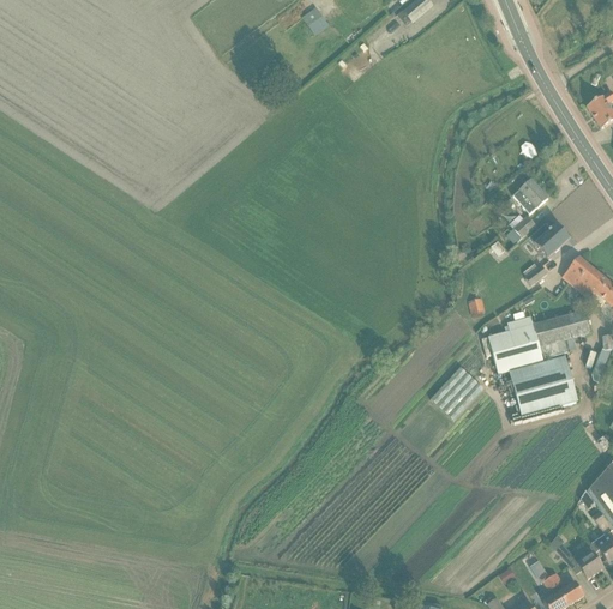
[(414,0),(403,10),(413,20),(433,2),(431,0),(414,0)]
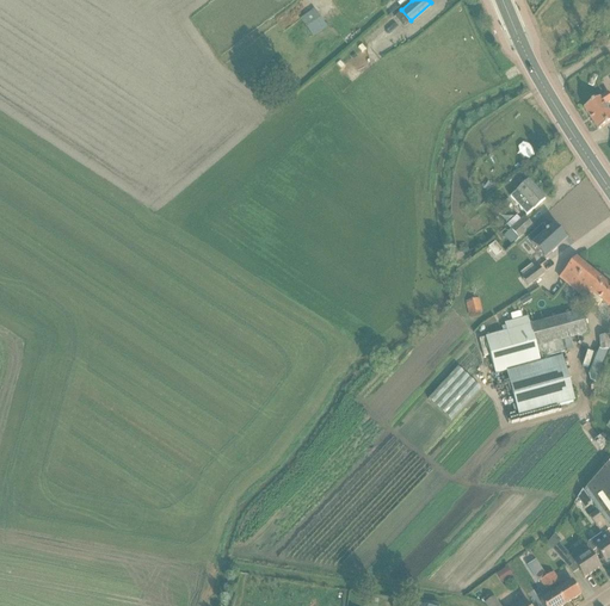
[(549,0),(560,17),(580,2),(578,0),(549,0)]
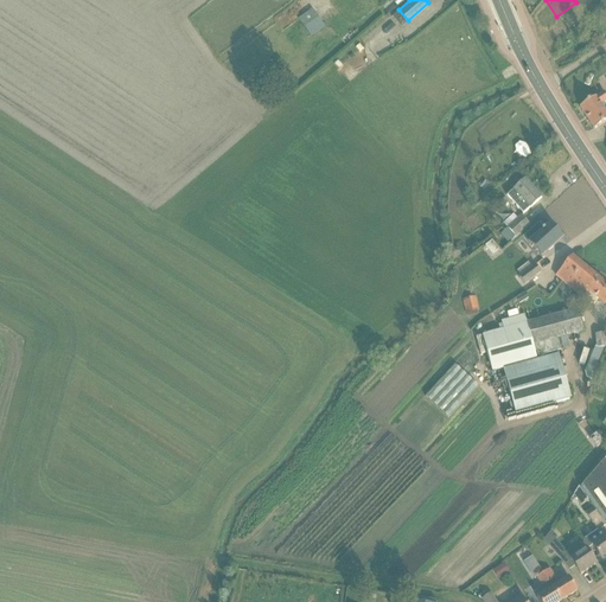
[(299,14),(312,33),(326,23),(313,5),(299,14)]
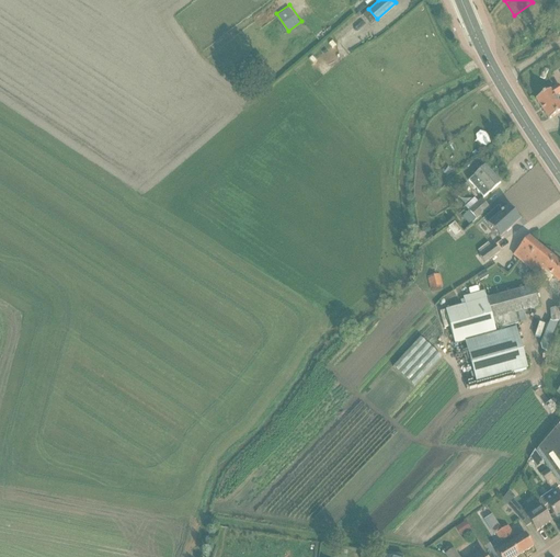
[(536,95),(549,116),(559,110),(559,100),(556,93),(559,90),(559,82),(551,87),(536,95)]
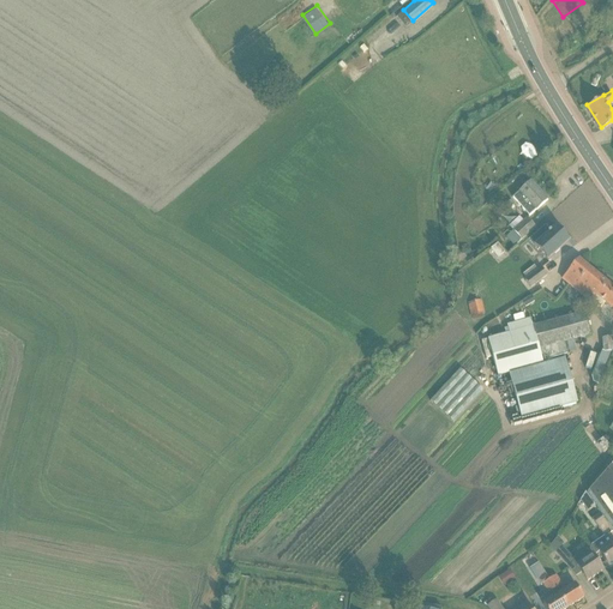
[(523,167),(517,172),(522,178),(528,173),(523,167)]
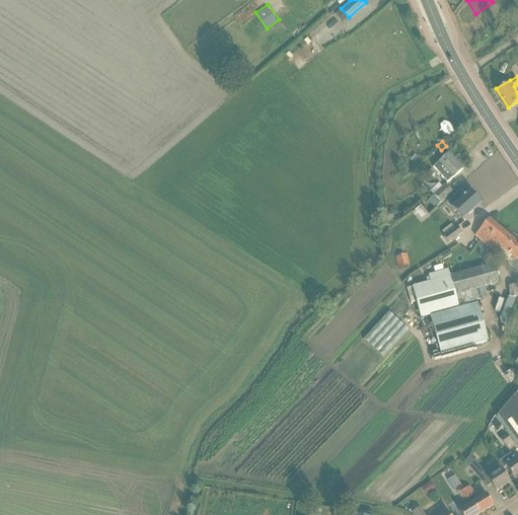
[(434,164),(448,179),(463,165),(449,150),(434,164)]
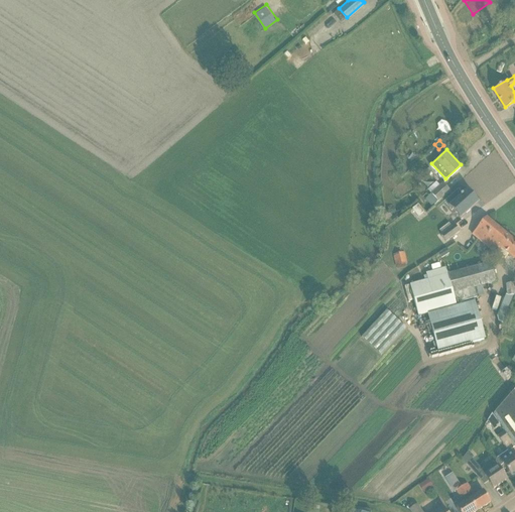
[(432,190),(428,195),(435,202),(439,198),(451,187),(443,180),(432,190)]
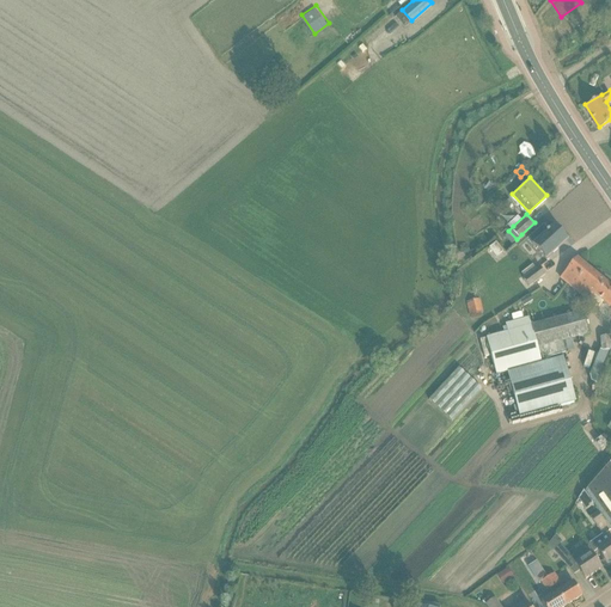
[(537,230),(529,237),(535,241),(533,243),(547,256),(568,237),(562,231),(564,230),(558,224),(557,225),(555,222),(550,228),(544,222),(537,230)]
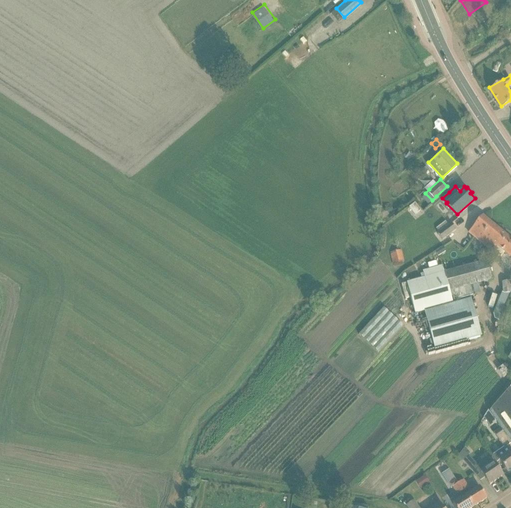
[(415,200),(409,205),(415,211),(420,207),(415,200)]
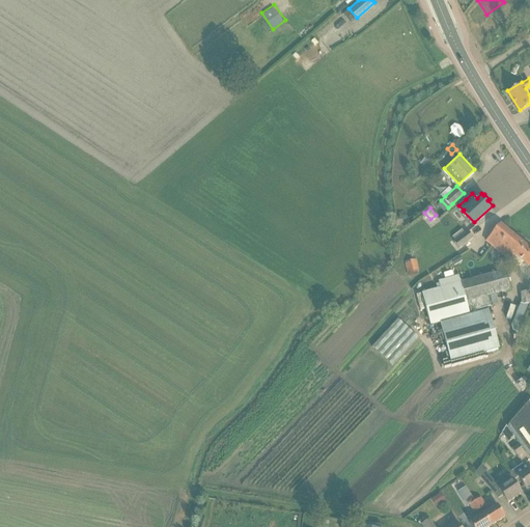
[(486,239),(506,254),(511,259),(517,253),(529,264),(529,245),(501,221),(486,239)]
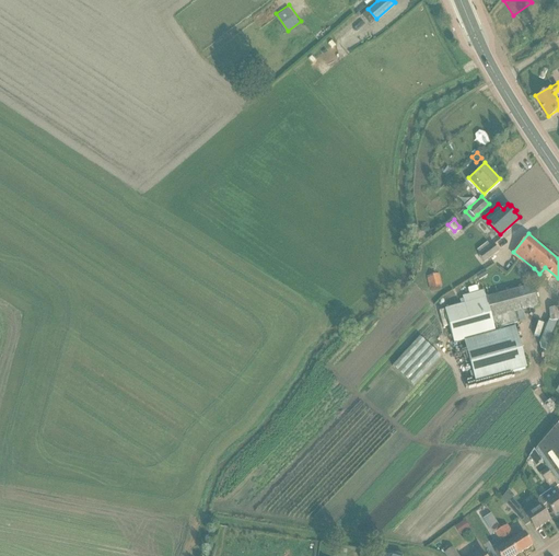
[(496,242),(480,253),(485,258),(499,247),(496,242)]
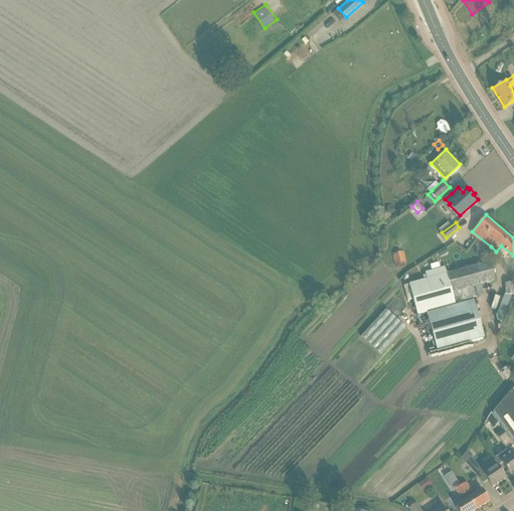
[(406,260),(403,247),(393,251),(395,262),(406,260)]
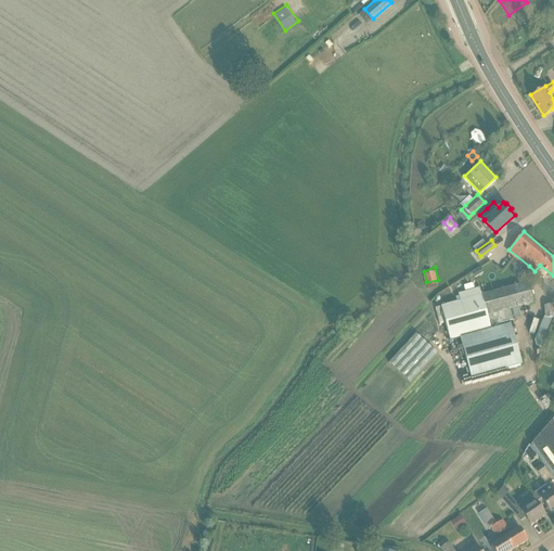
[(518,282),(481,292),(488,314),(515,306),(535,300),(529,279),(518,282)]
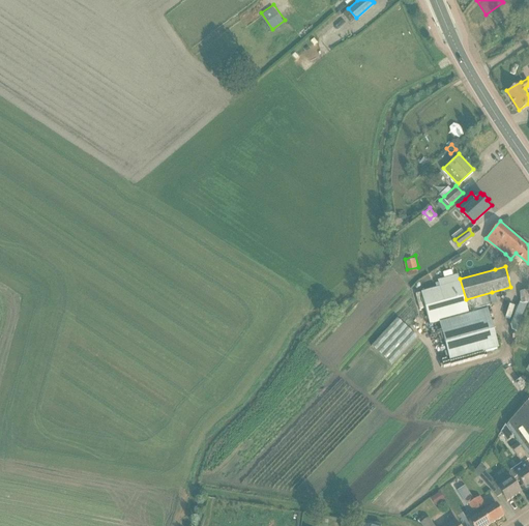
[(466,299),(460,279),(458,271),(438,276),(440,284),(421,289),(430,322),(440,319),(449,358),(499,345),(488,304),(469,310),(468,308),(494,300),(492,292),(466,299)]
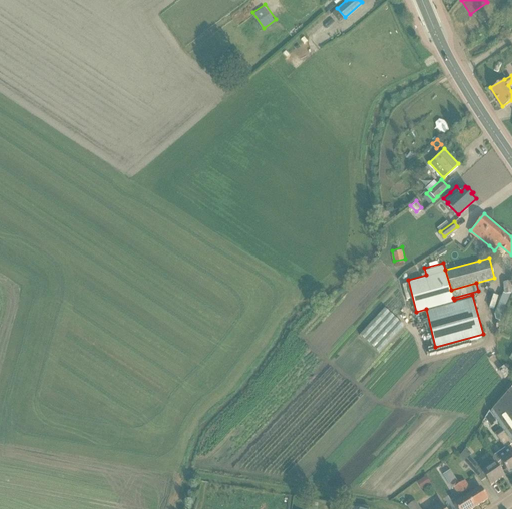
[(511,280),(503,280),(504,292),(511,291),(511,280)]
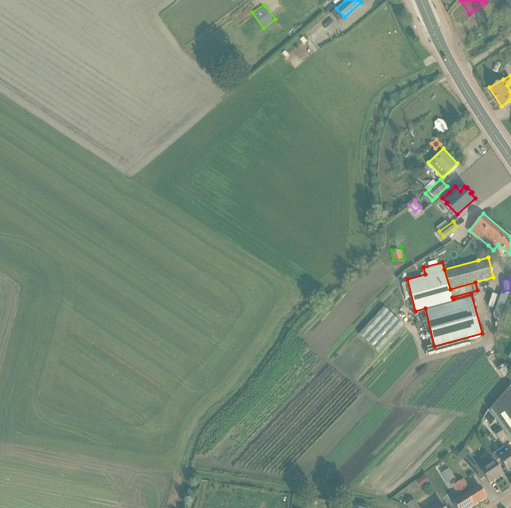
[(360,331),(379,349),(403,322),(384,305),(360,331)]
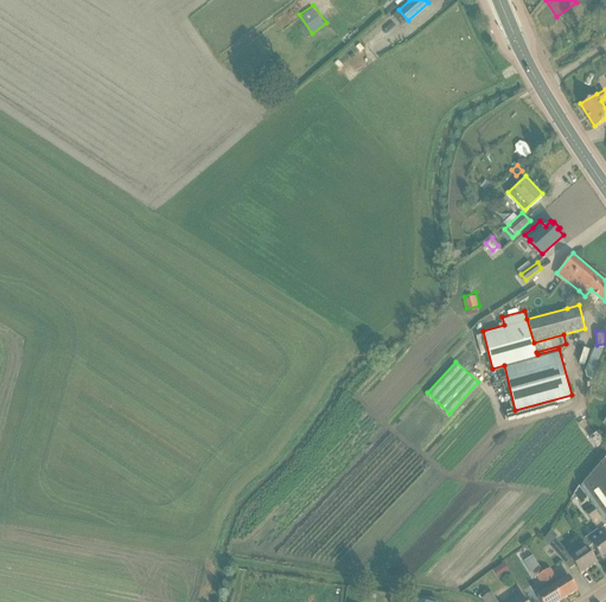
[(605,455),(594,469),(581,486),(588,495),(594,504),(597,508),(605,520),(605,455)]
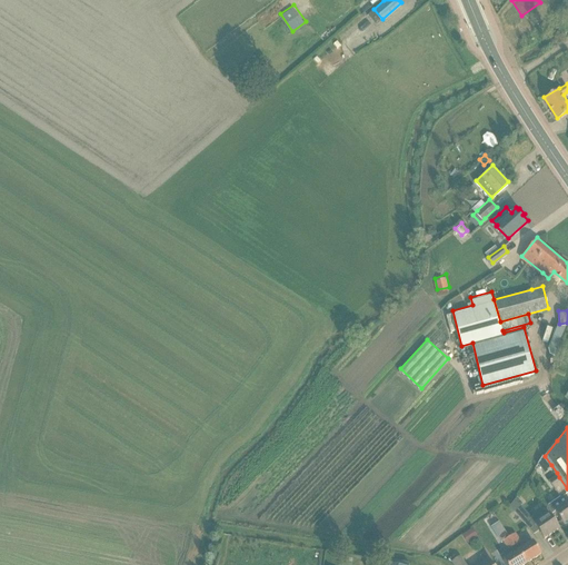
[(545,456),(539,462),(546,469),(551,465),(545,456)]
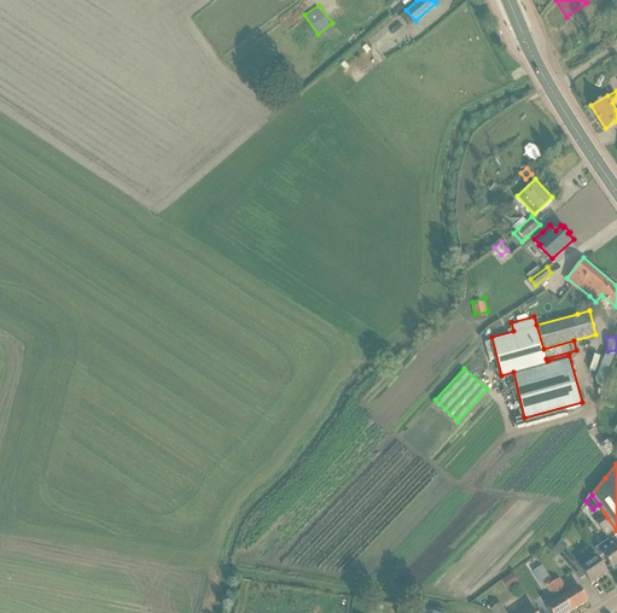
[(604,512),(597,517),(600,523),(607,518),(605,513),(604,512)]
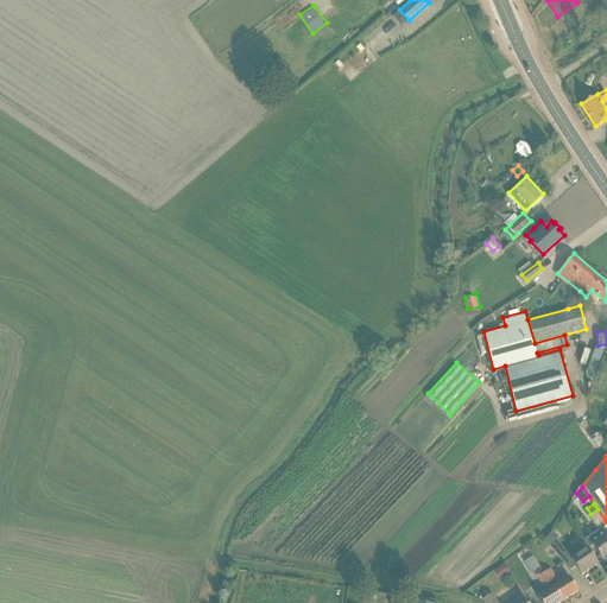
[(600,527),(586,537),(592,545),(594,543),(604,557),(606,554),(606,532),(602,526),(606,524),(606,521),(598,509),(590,514),(600,527)]
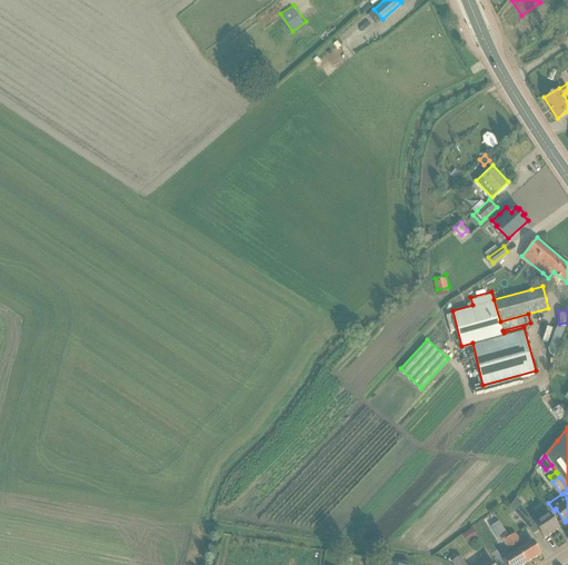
[(521,503),(515,508),(525,521),(531,515),(521,503)]
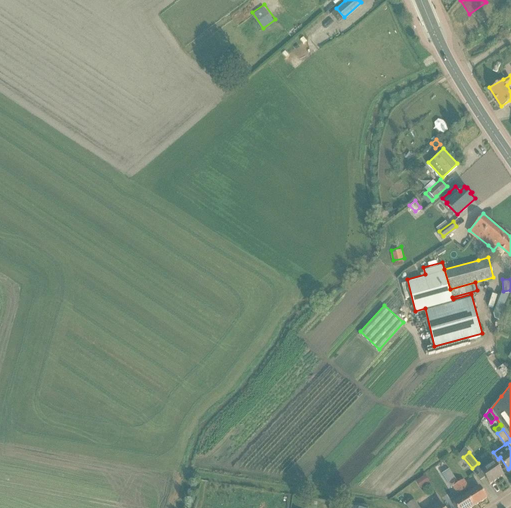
[(487,465),(481,469),(484,474),(490,482),(503,473),(497,465),(494,461),(493,461),(489,455),(483,460),(484,461),(487,465)]
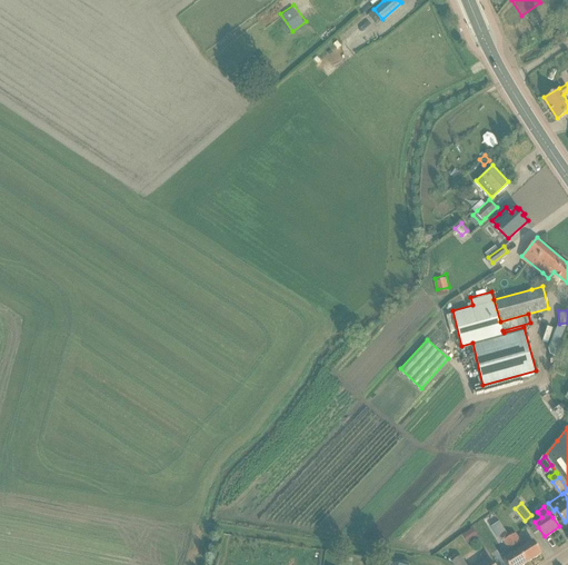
[(499,519),(492,524),(497,532),(502,539),(504,538),(509,546),(516,542),(510,534),(509,535),(499,519)]
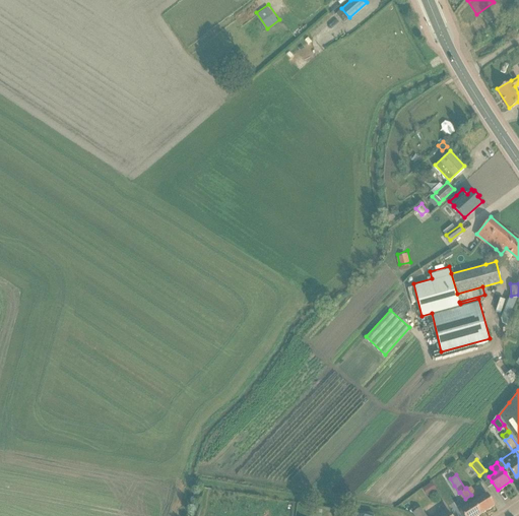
[(476,492),(471,485),(466,488),(471,495),(476,492)]
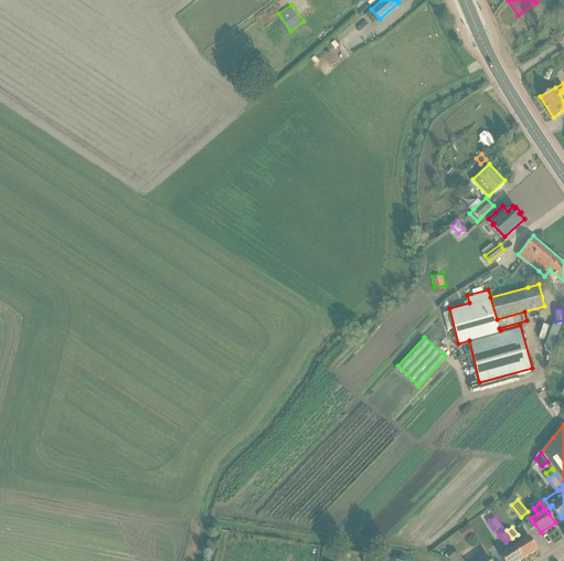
[(530,535),(515,544),(523,557),(538,548),(530,535)]
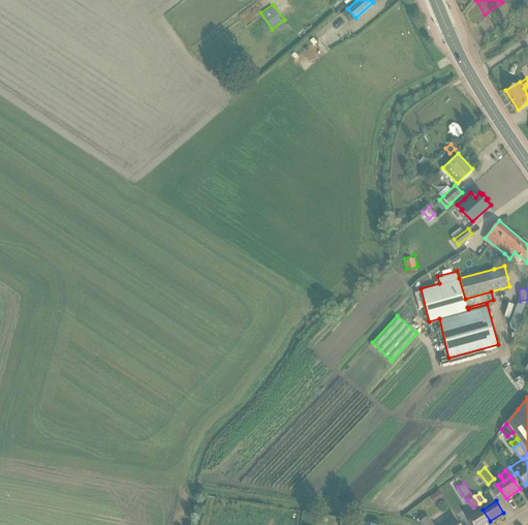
[(483,524),(490,521),(483,510),(468,518),(472,524),(483,524)]
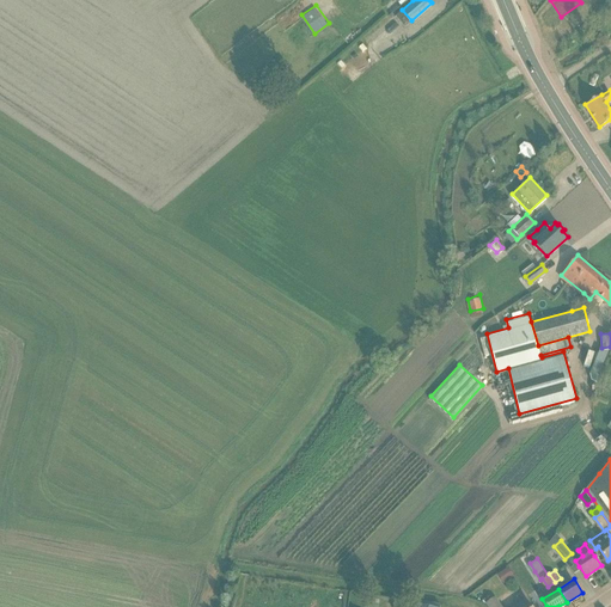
[(487,601),(490,606),(503,606),(495,595),(487,601)]
